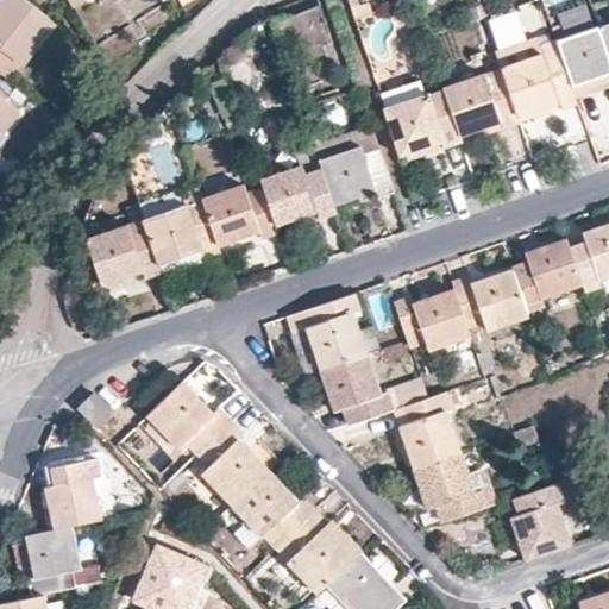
[(0,74),(25,94),(37,80),(25,69),(58,27),(24,0),(12,0),(6,7),(0,14),(0,74)]
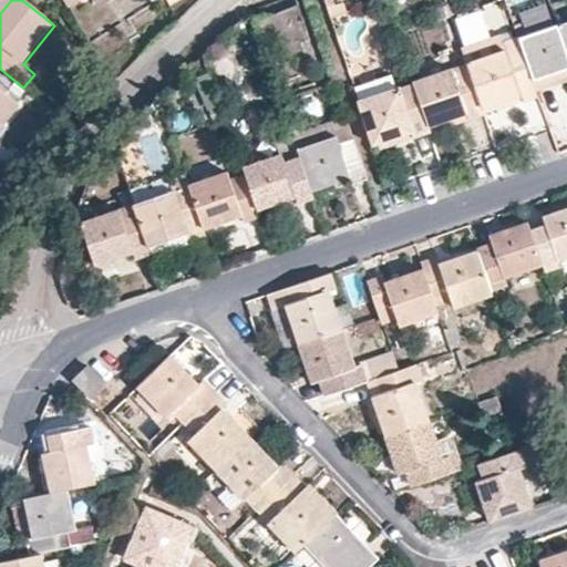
[(459,0),(444,0),(450,16),(463,11),(459,0)]
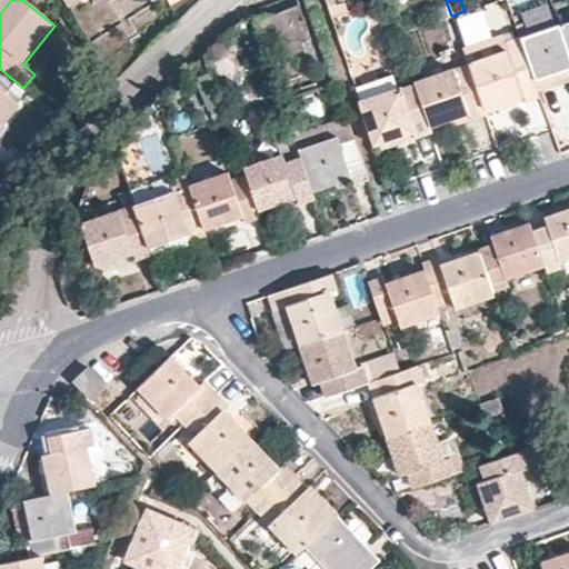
[(297,9),(253,25),(265,60),(266,61),(310,47),(297,9)]
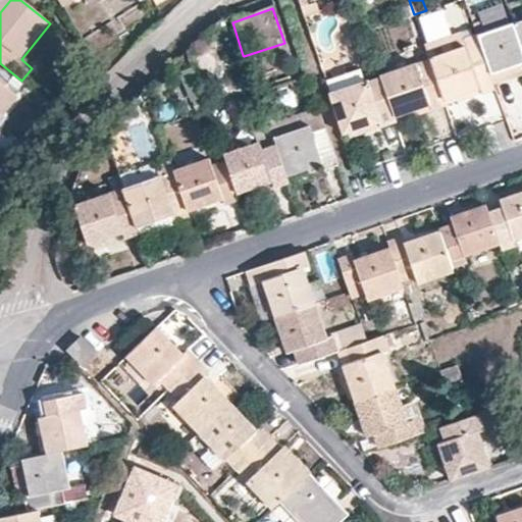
[(429,12),(427,13),(419,15),(434,58),(464,48),(463,41),(460,32),(448,36),(439,12),(431,15),(429,12)]
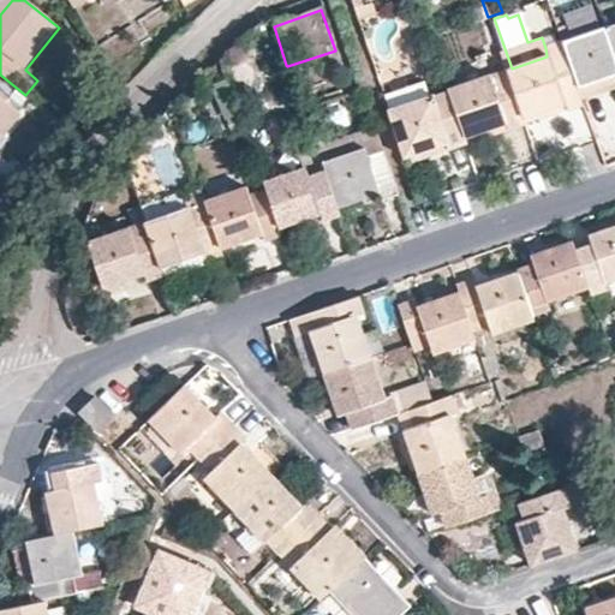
[(614,23),(603,28),(614,63),(614,23)]
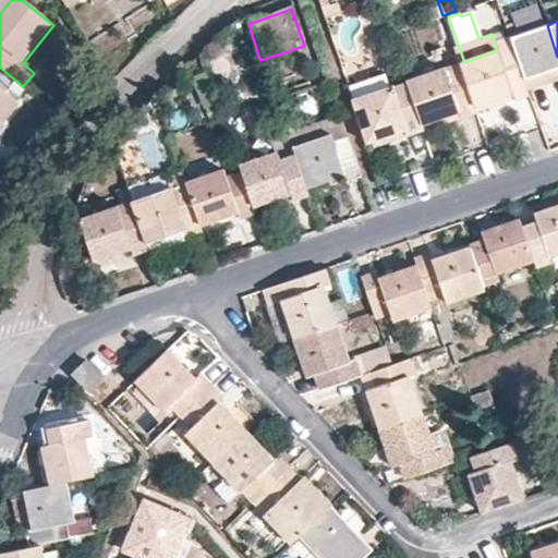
[(556,68),(557,67),(557,57),(547,25),(518,35),(513,22),(506,24),(510,38),(524,79),(556,68)]
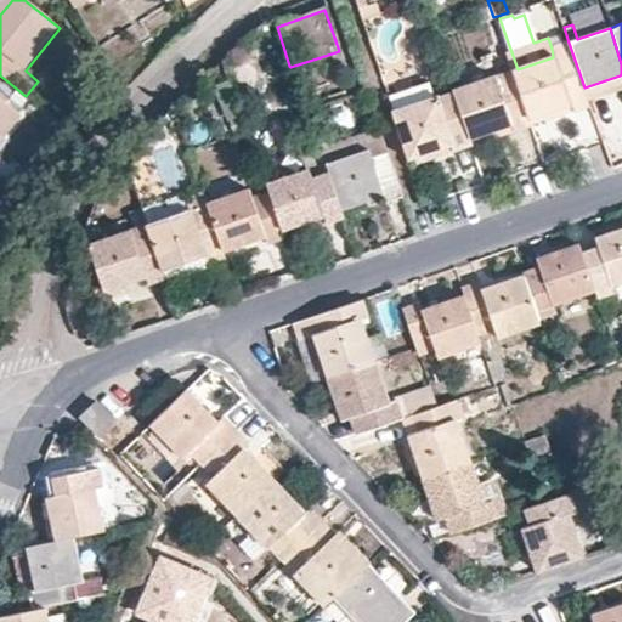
[(289,66),(277,27),(260,33),(273,71),(289,66)]
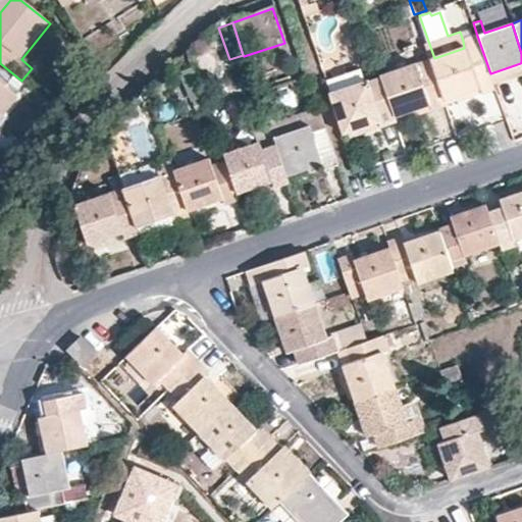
[(479,93),(496,88),(493,82),(490,73),(477,36),(463,41),(464,48),(434,58),(429,59),(442,98),(477,87),(479,93)]
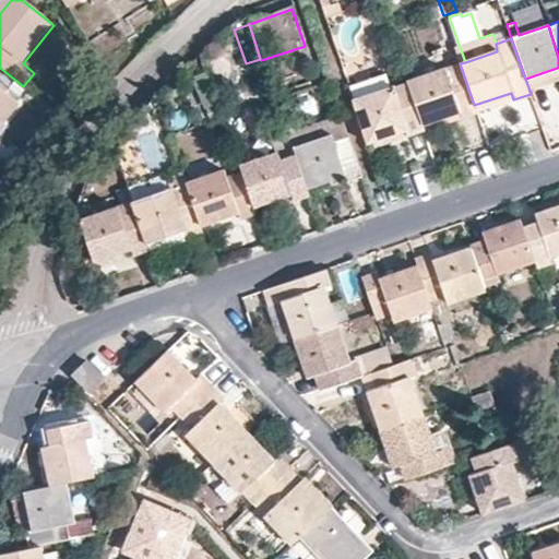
[(461,117),(476,111),(474,105),(460,63),(407,82),(421,125),(459,111),(461,117)]
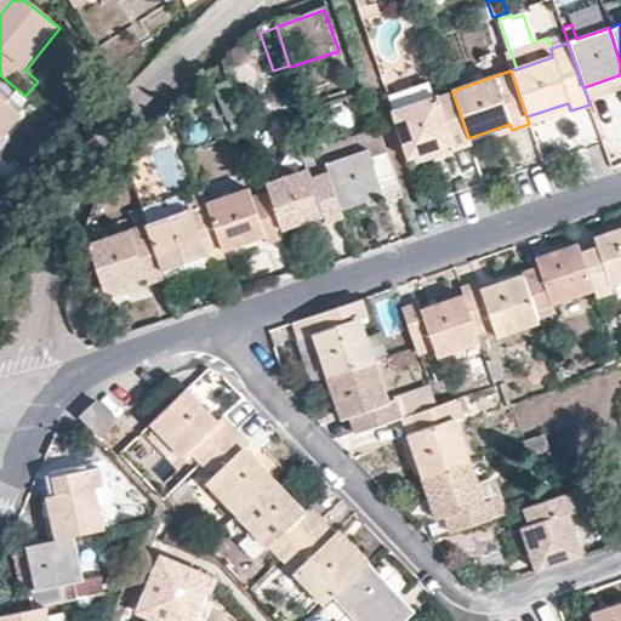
[(584,87),(587,97),(620,85),(620,81),(619,75),(584,87)]
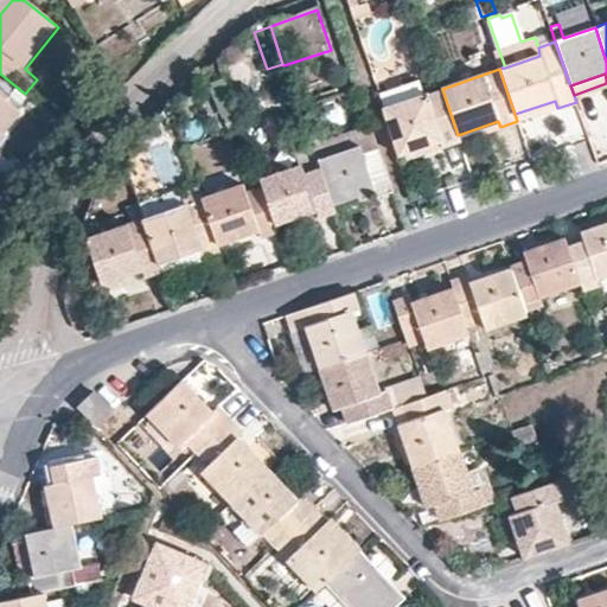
[(378,93),(384,107),(422,94),(417,80),(378,93)]
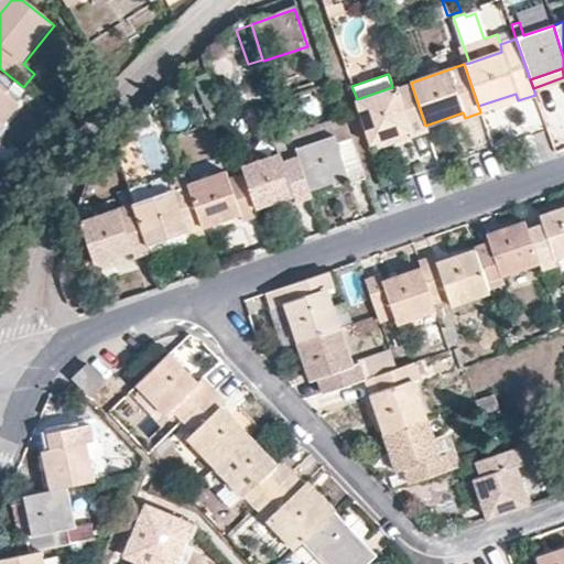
[(411,83),(410,82),(357,99),(371,143),(410,130),(412,137),(427,131),(425,126),(411,83)]
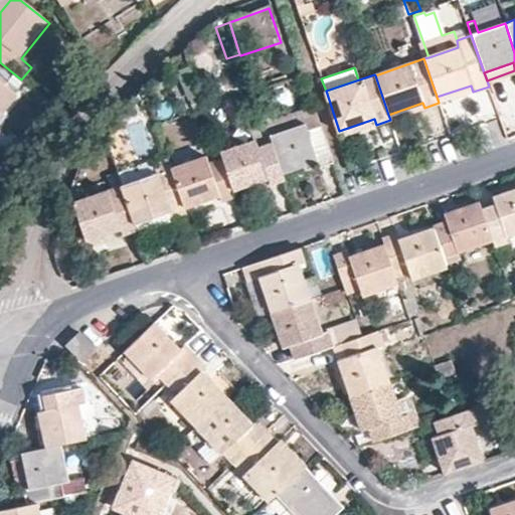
[(0,114),(4,117),(19,99),(0,82),(0,114)]
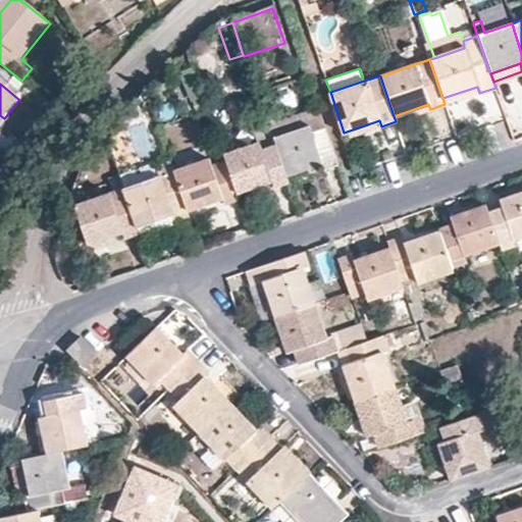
[(442,98),(445,104),(479,93),(477,87),(442,98)]
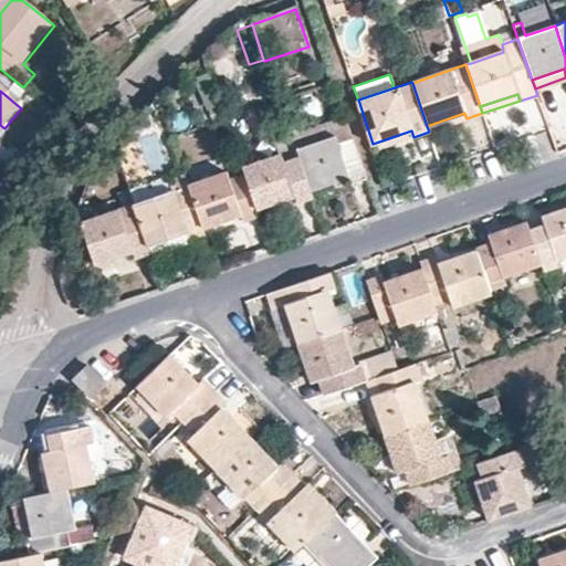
[(160,126),(153,103),(112,140),(116,155),(134,148),(129,136),(160,126)]
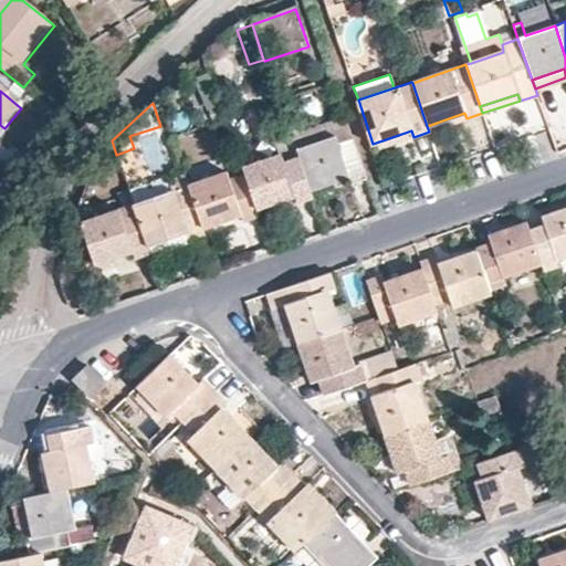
[(427,126),(429,132),(467,118),(464,113),(427,126)]
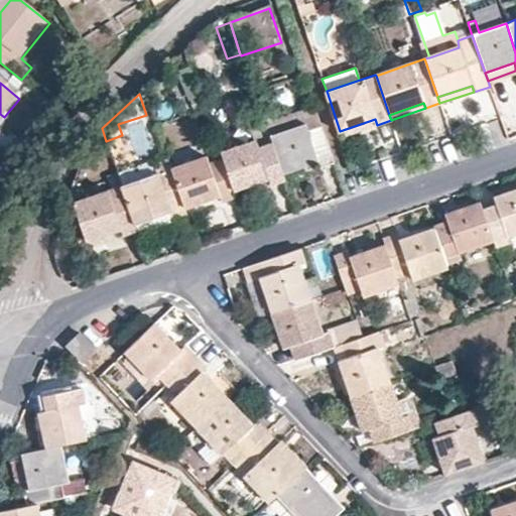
[(333,162),(313,106),(264,123),(281,173),(316,162),(318,167),(333,162)]
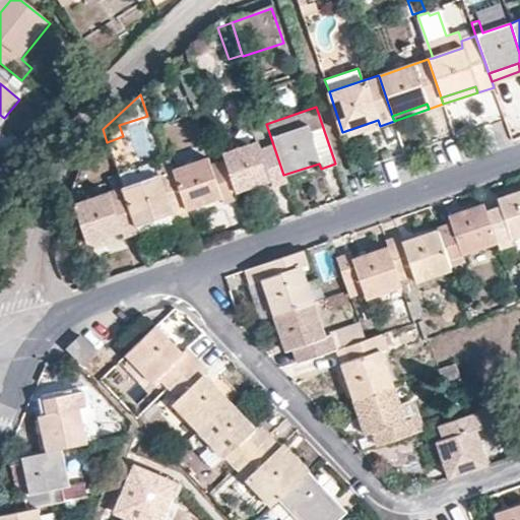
[(378,120),(342,132),(344,138),(380,126),(378,120)]
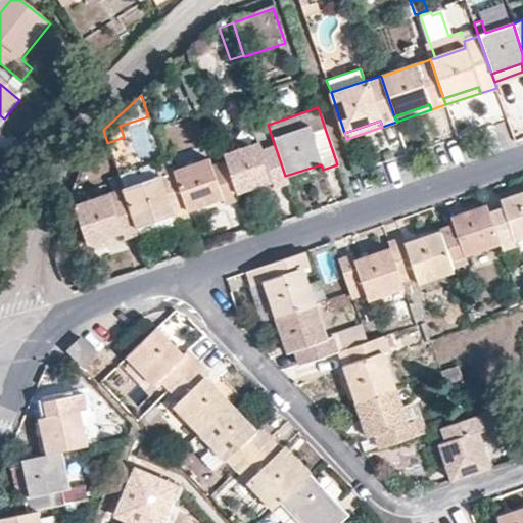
[(256,141),(222,154),(225,162),(235,193),(271,181),(273,187),(287,182),(285,176),(268,125),(253,129),(256,141)]
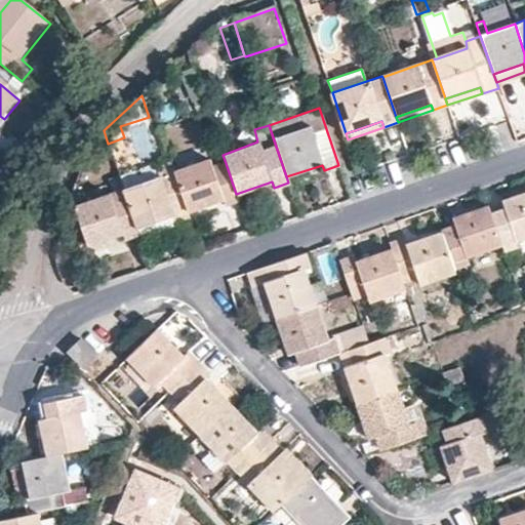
[(135,168),(124,137),(108,144),(119,174),(135,168)]
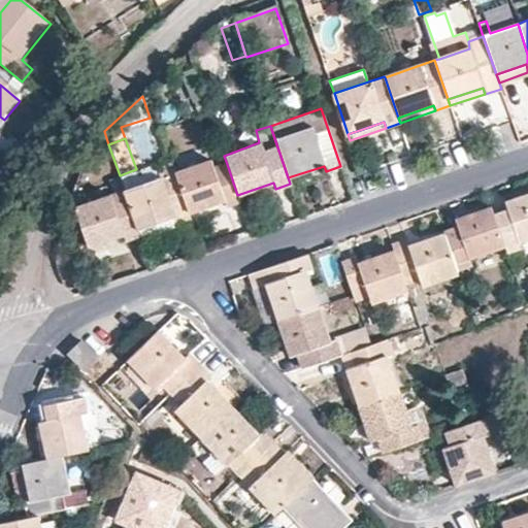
[(174,172),(170,160),(155,165),(160,177),(124,189),(138,229),(173,217),(175,224),(191,219),(188,211),(174,172)]
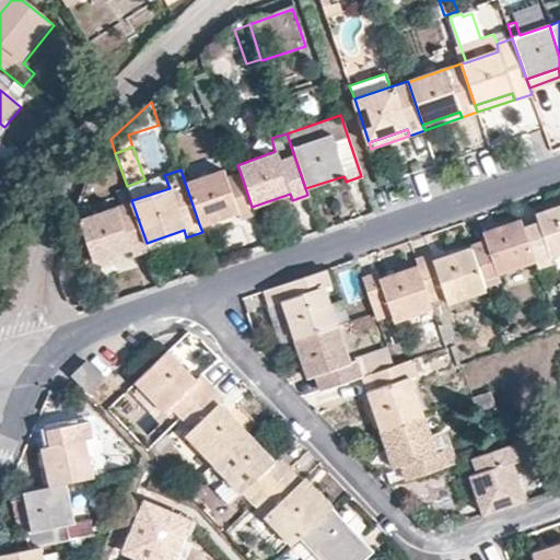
[(252,207),(241,174),(226,178),(223,170),(185,183),(199,224),(237,211),(240,218),(254,213),(252,207)]
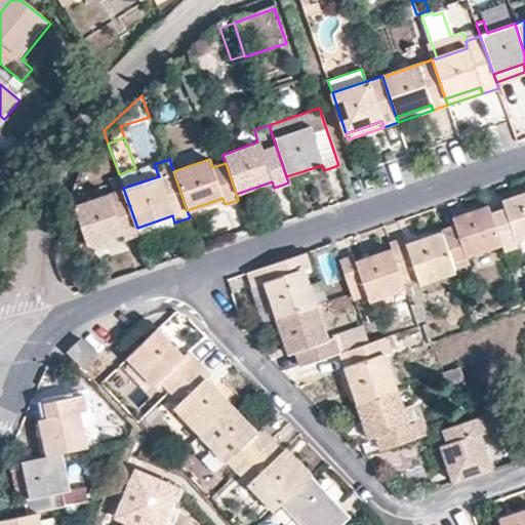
[(154,161),(135,168),(119,174),(120,177),(123,188),(159,176),(154,164),(154,161)]
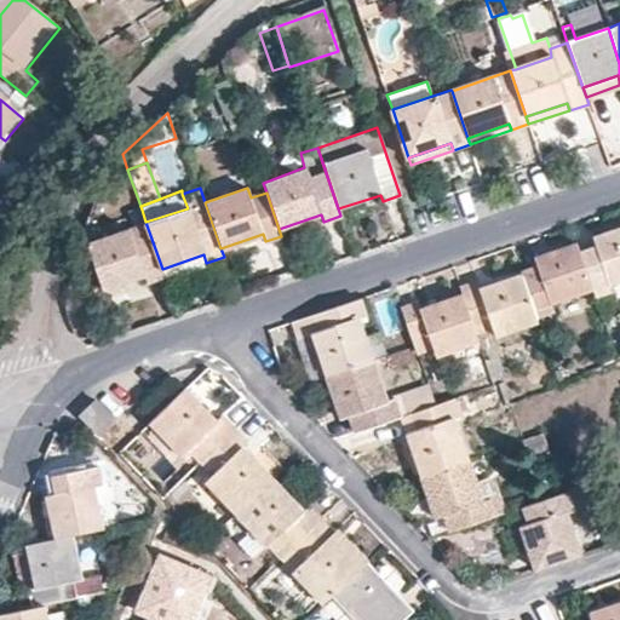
[(147,282),(165,276),(162,269),(145,222),(142,210),(108,222),(90,213),(82,231),(102,288),(144,275),(147,282)]
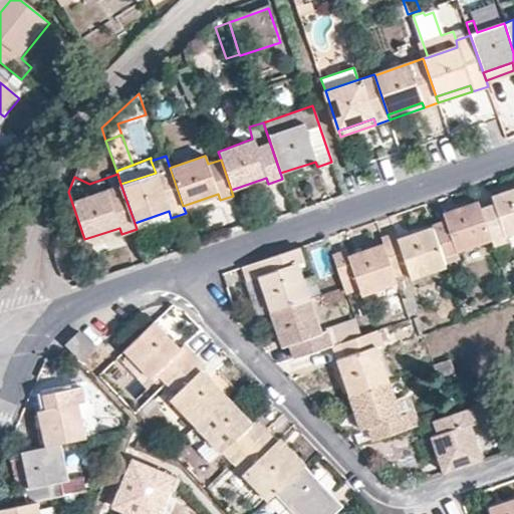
[(493,202),(480,206),(491,239),(493,245),(506,241),(504,234),(513,230),(513,186),(491,194),(493,202)]
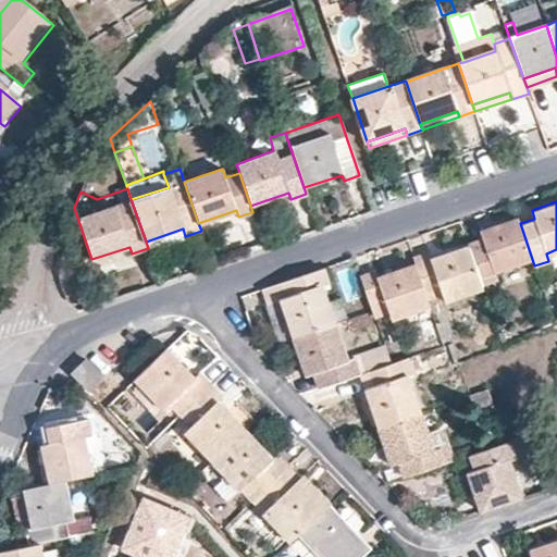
[(468,245),(481,283),(496,279),(494,272),(532,259),(520,223),(518,215),(479,229),(482,237),(467,242),(468,245)]
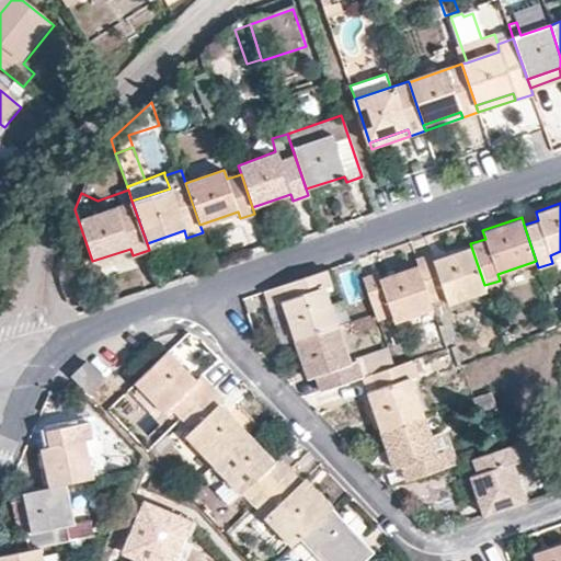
[(447,304),(485,290),(484,285),(471,247),(433,259),(431,252),(414,258),(418,266),(430,301),(445,297),(447,304)]
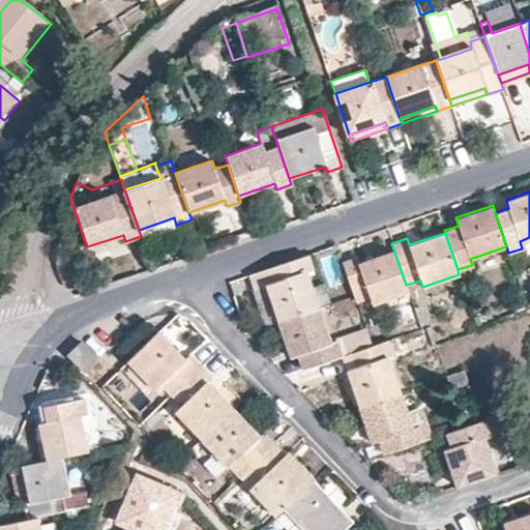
[(372,303),(408,291),(406,285),(394,252),(357,264),(355,258),(343,262),(354,295),(356,300),(369,296),(372,303)]
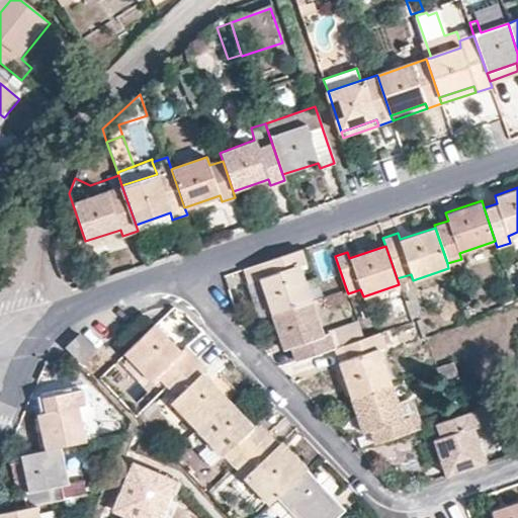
[(258,277),(271,315),(310,301),(297,264),(304,262),(299,249),(251,265),(255,278),(258,277)]
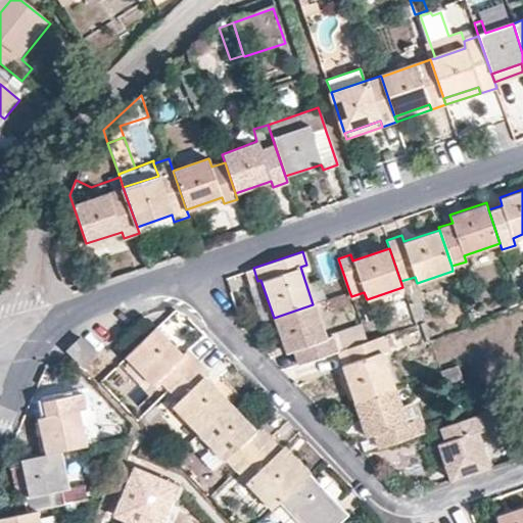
[(300,267),(313,304),(326,300),(313,263),(306,265),(300,267)]
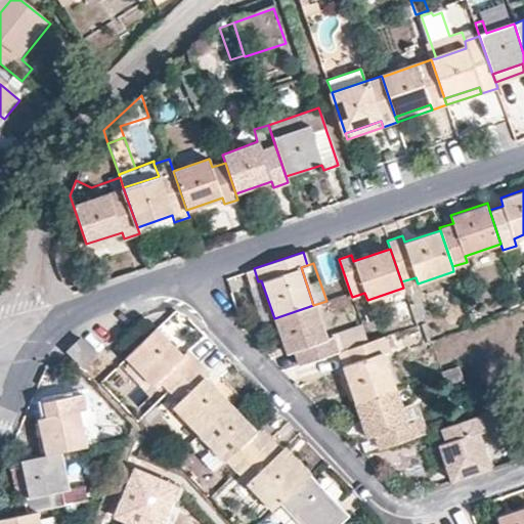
[(265,321),(274,318),(261,280),(258,281),(254,268),(248,270),(265,321)]
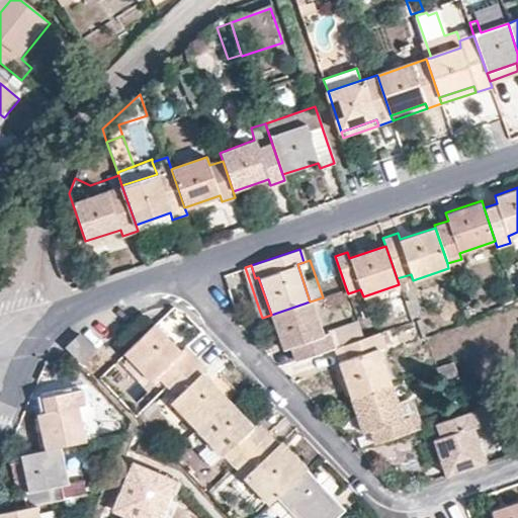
[(290,346),(294,360),(332,348),(327,333),(321,335),(310,301),(271,315),(282,348),(290,346)]
